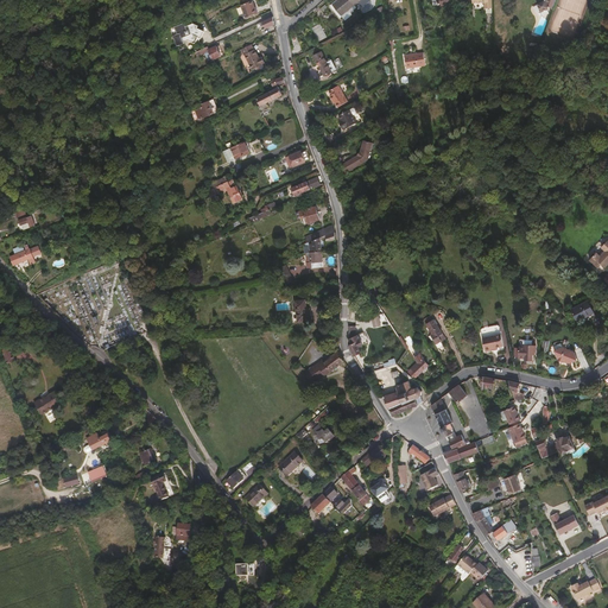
[(343,17),(356,6),(350,0),(341,0),(334,6),(343,17)]
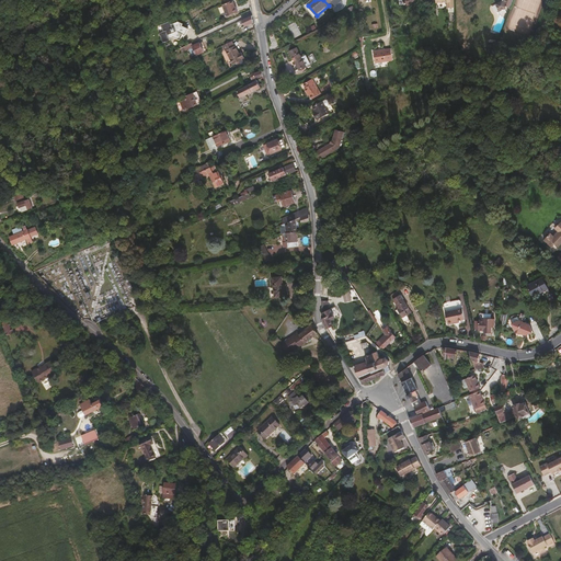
[(236,6),(233,1),(222,6),(225,10),(236,6)]
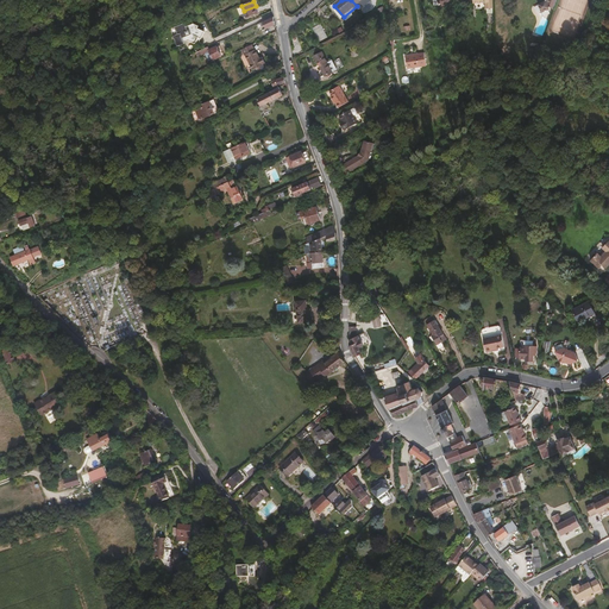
[(188,17),(201,10),(198,5),(186,11),(188,17)]
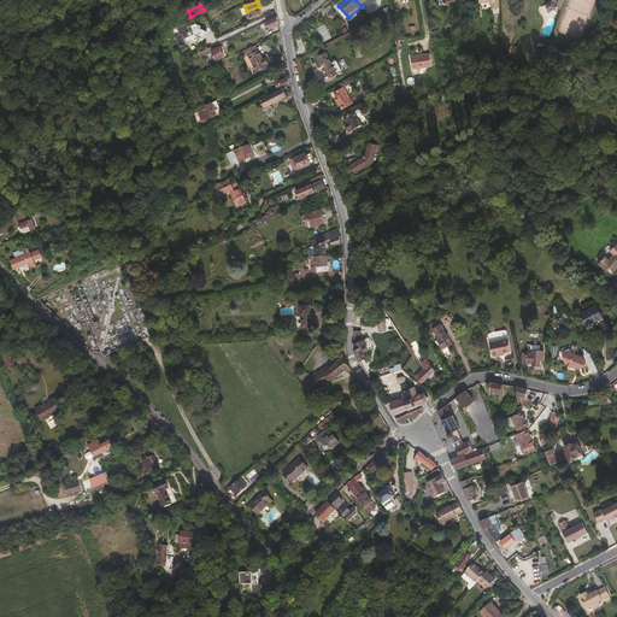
[(263,13),(259,6),(247,11),(251,18),(263,13)]
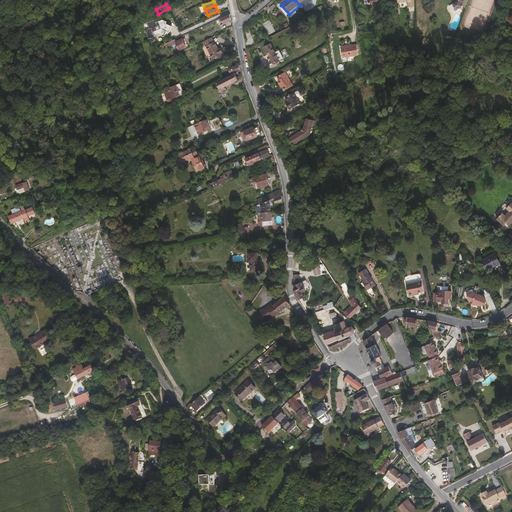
[(232,20),(230,13),(221,18),(224,24),(232,20)]
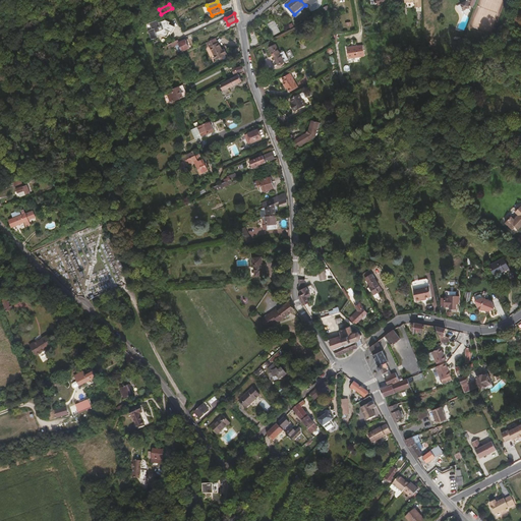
[(152,37),(173,26),(173,25),(169,23),(170,21),(166,20),(160,22),(158,20),(147,24),(152,37)]
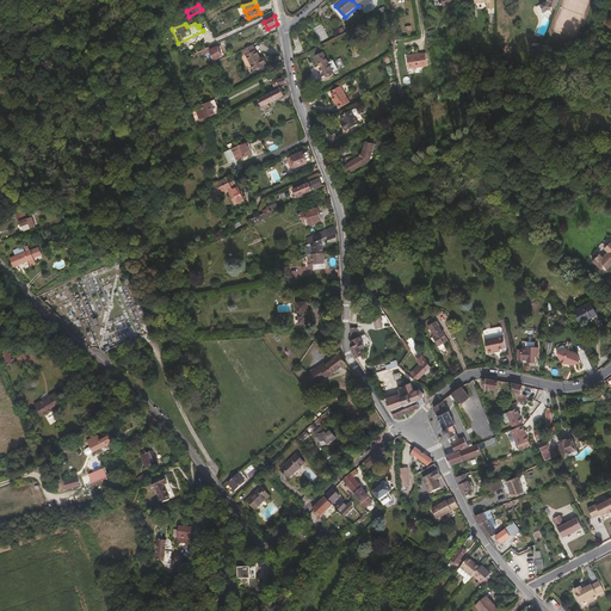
[(320,41),(328,37),(321,24),(314,28),(320,41)]
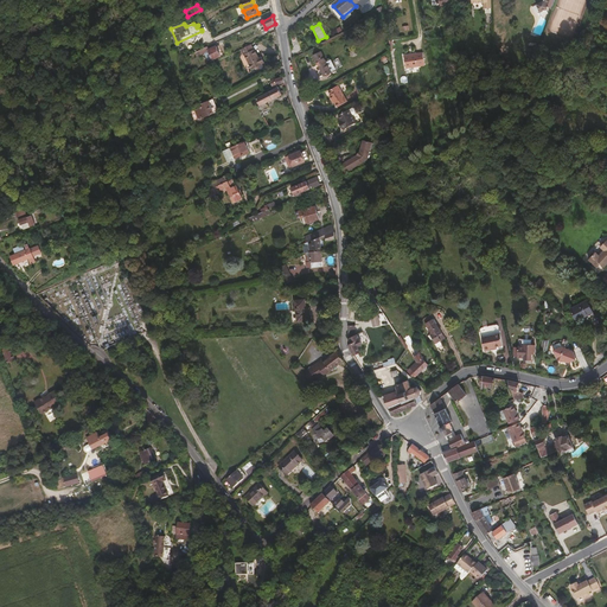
[(185,43),(189,42),(193,43),(195,44),(197,43),(197,42),(198,37),(199,37),(202,31),(177,43),(178,48),(185,44),(185,43)]
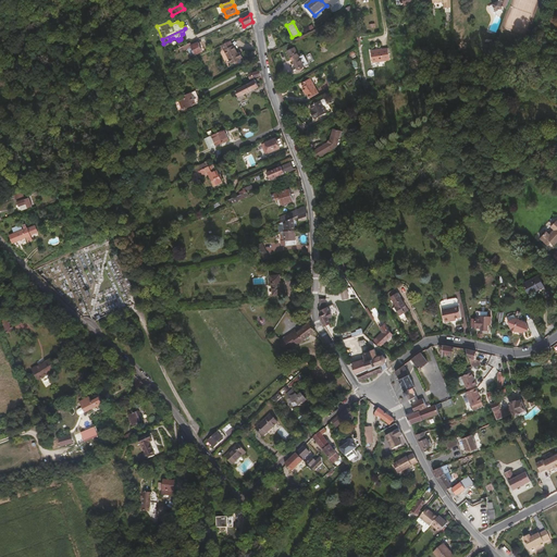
[(242,50),(240,48),(238,44),(237,44),(234,39),(225,44),(229,49),(229,48),(236,61),(245,57),(247,56),(244,49),(242,50)]
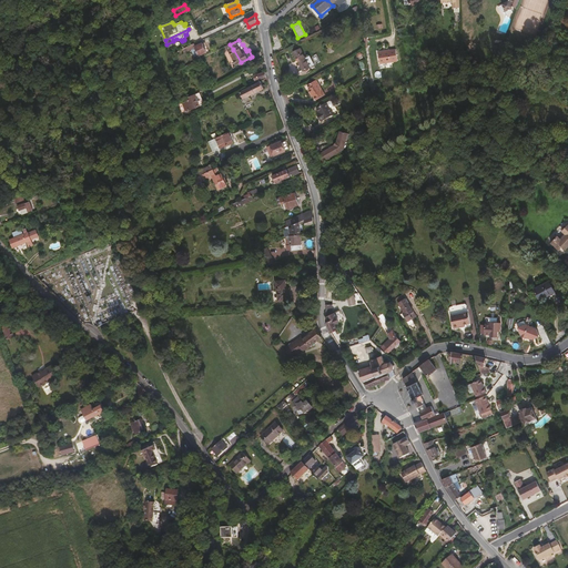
[(206,52),(203,43),(196,47),(194,43),(189,47),(190,51),(192,50),(194,56),(199,54),(200,56),(206,52)]
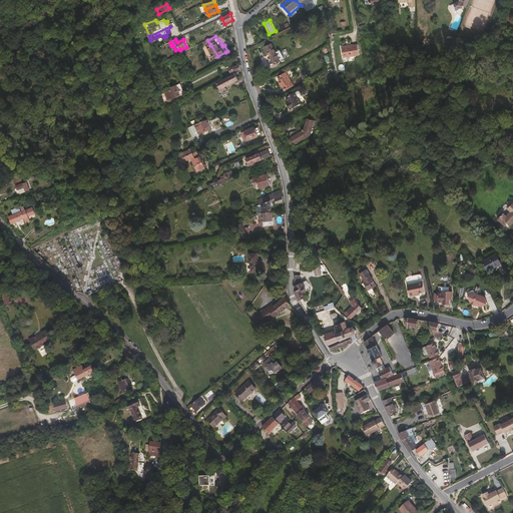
[(281,60),(277,51),(272,43),(266,46),(274,63),(281,60)]
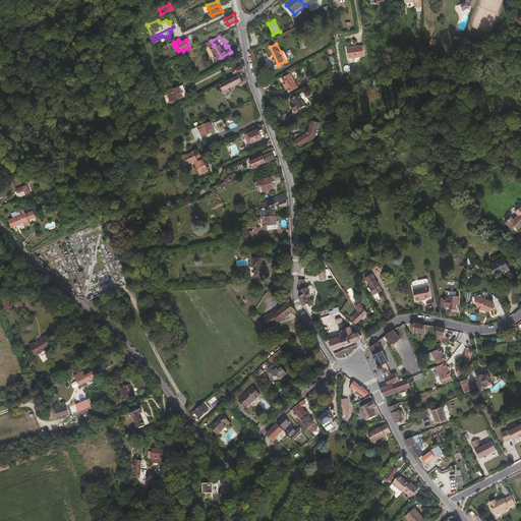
[(365,56),(364,45),(348,48),(350,58),(365,56)]
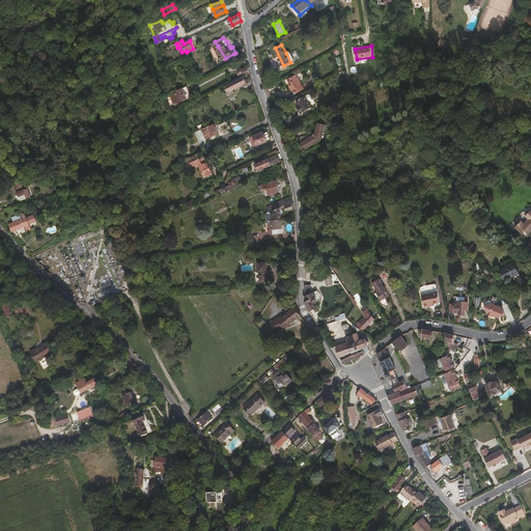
[(295,59),(290,51),(286,53),(290,62),(295,59)]
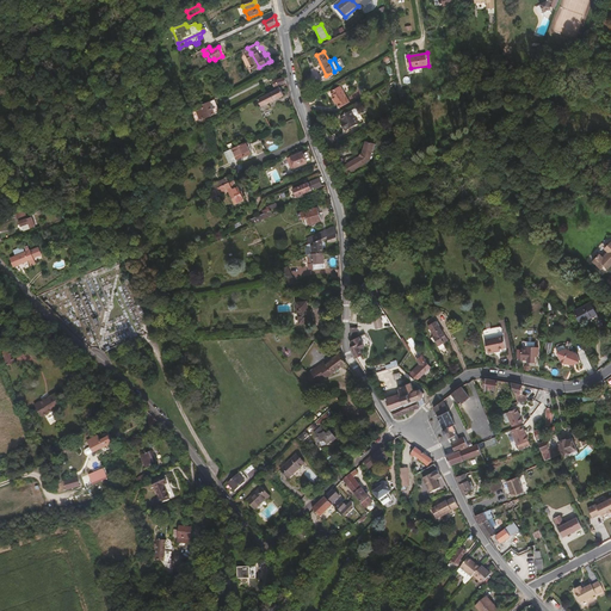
[(279,86),(288,82),(287,76),(273,82),(277,90),(281,87),(279,86)]
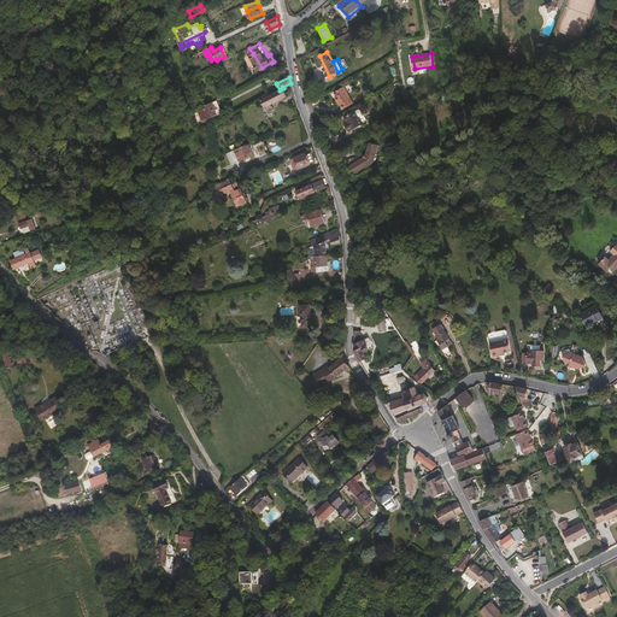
[(354,104),(345,87),(335,93),(338,97),(336,98),(339,103),(340,101),(344,109),(354,104)]
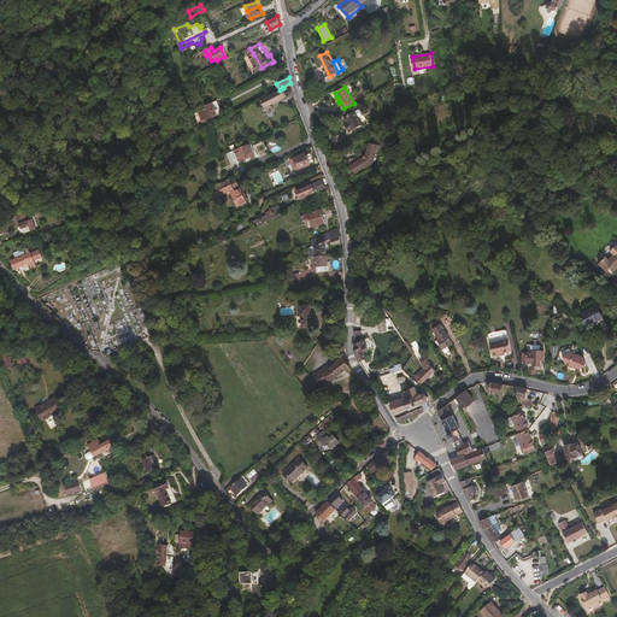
[(271,105),(288,97),(283,88),(280,90),(262,100),(265,107),(263,109),(266,113),(274,110),(271,105)]
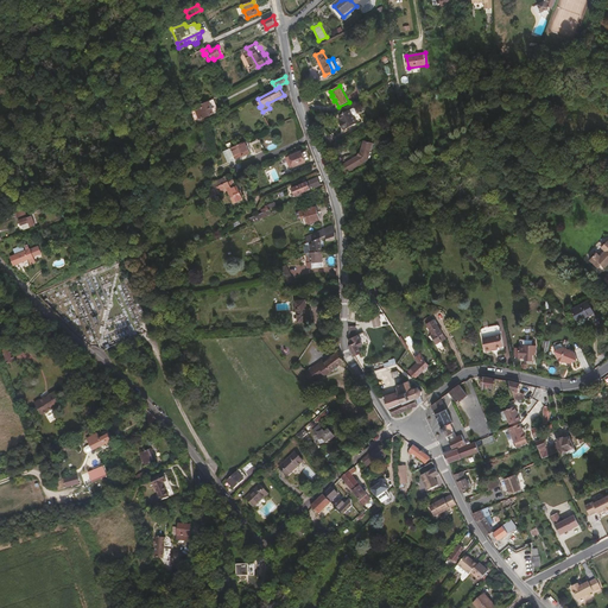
[(214,113),(209,101),(202,105),(203,107),(196,111),(201,119),(214,113)]
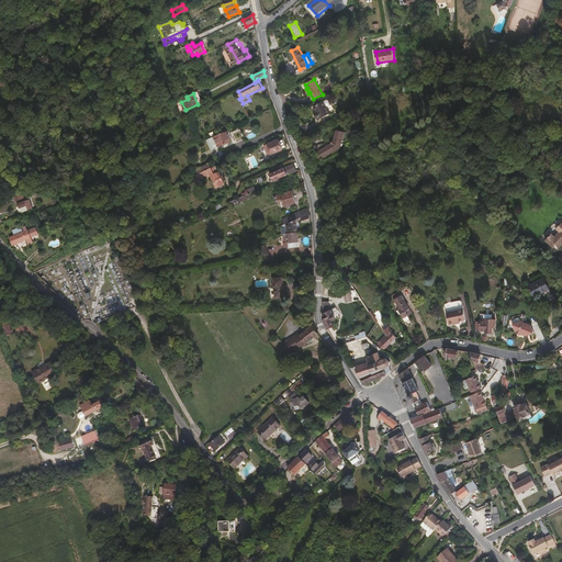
[(330,113),(324,102),(313,108),(315,112),(317,114),(315,115),(317,120),(330,113)]
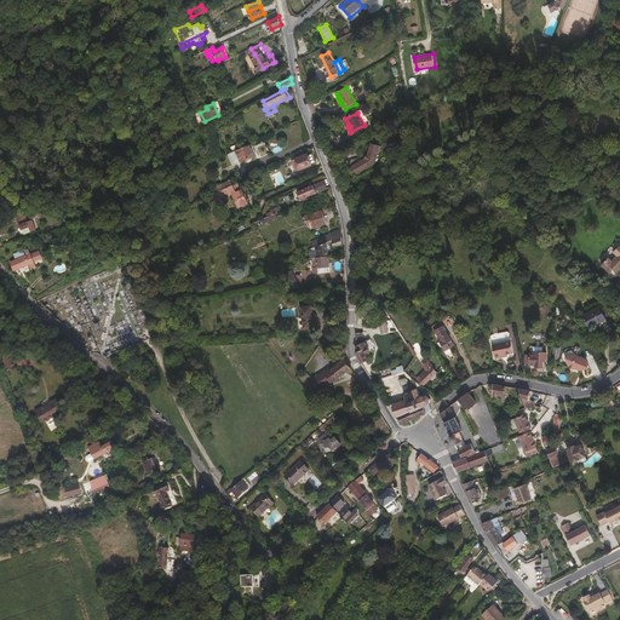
[(375,162),(380,145),(372,143),(368,155),(366,158),(349,168),(352,176),(375,162)]
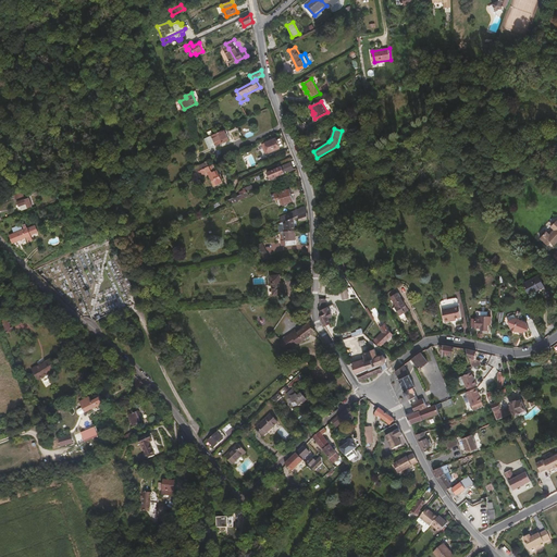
[(230,138),(225,130),(212,136),(217,145),(230,138)]
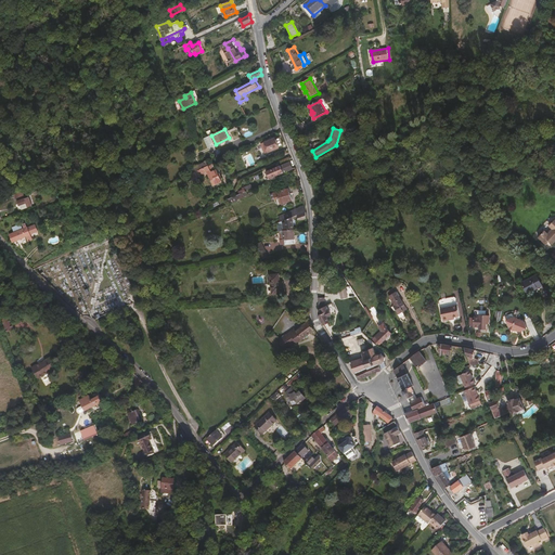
[(279,147),(284,145),(280,137),(275,139),(275,138),(266,142),(266,143),(261,144),(266,153),(269,151),(270,152),(279,147)]
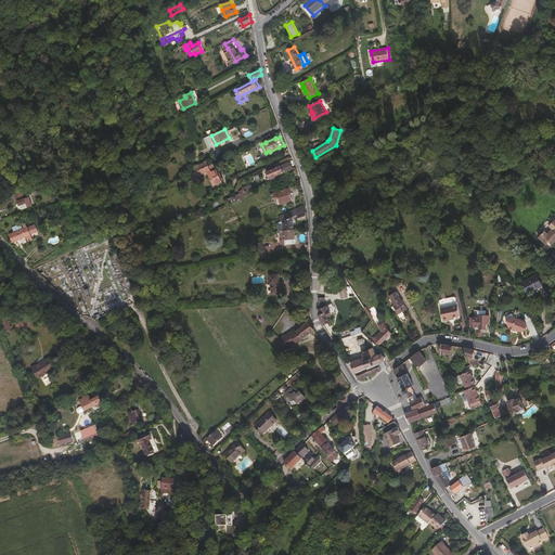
[(195,172),(209,166),(207,160),(193,167),(195,172)]
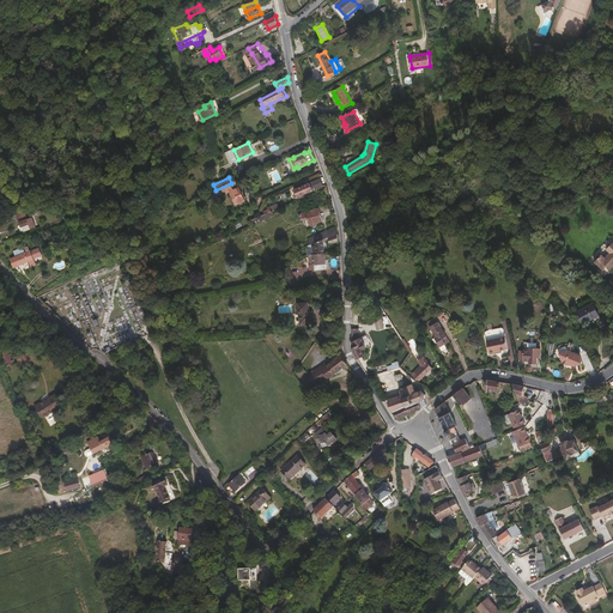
[(296,198),(323,186),(320,178),(295,189),(297,194),(295,194),(296,196),(296,198)]
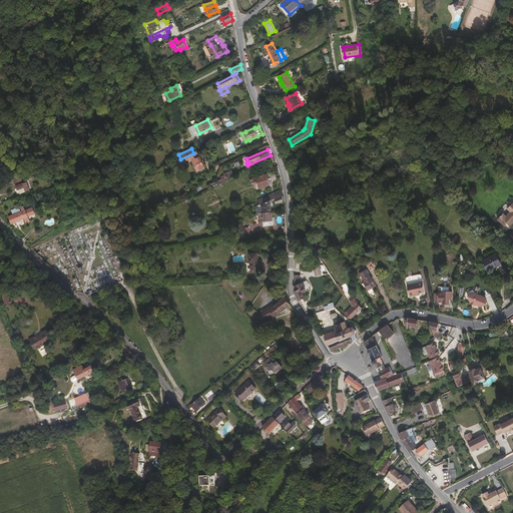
[(198,157),(198,156),(199,156),(197,151),(193,153),(180,159),(176,160),(178,164),(187,160),(187,161),(189,162),(190,162),(193,161),(197,171),(204,168),(203,164),(204,163),(203,160),(202,161),(201,160),(199,157),(198,157)]
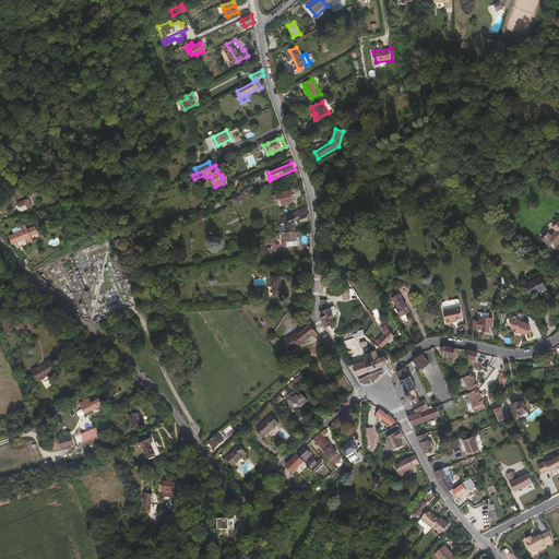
[(295,201),(290,189),(276,193),(278,200),(282,200),(283,204),(285,204),(288,203),(295,201)]
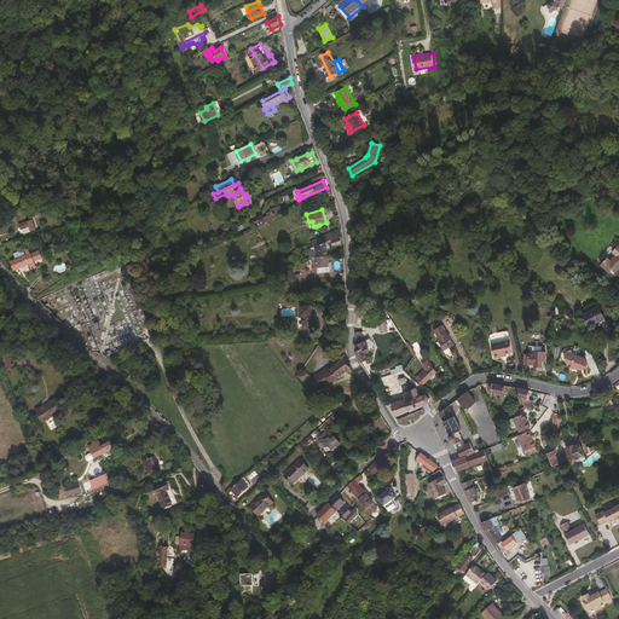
[(264,224),(270,220),(267,217),(254,223),(256,227),(264,225),(264,224)]
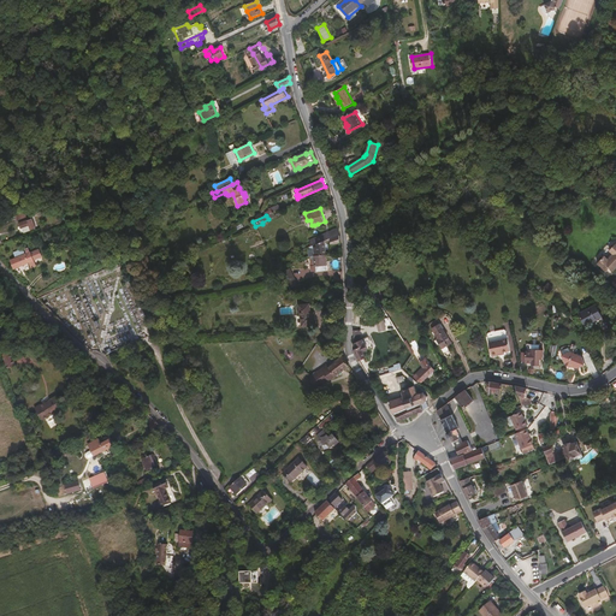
[(314,246),(339,236),(339,227),(309,241),(311,247),(314,246)]
